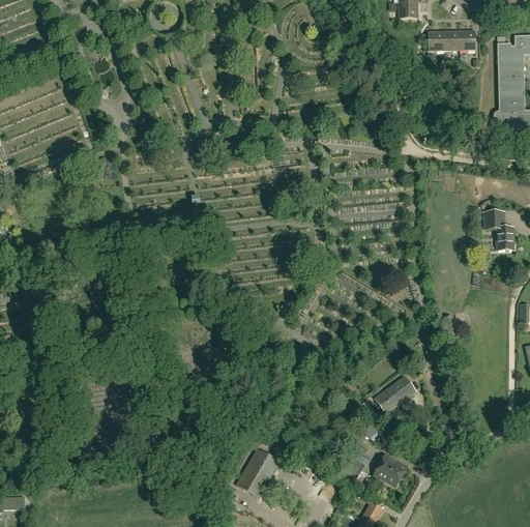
[(417,2),(398,2),(399,18),(417,18),(417,2)]
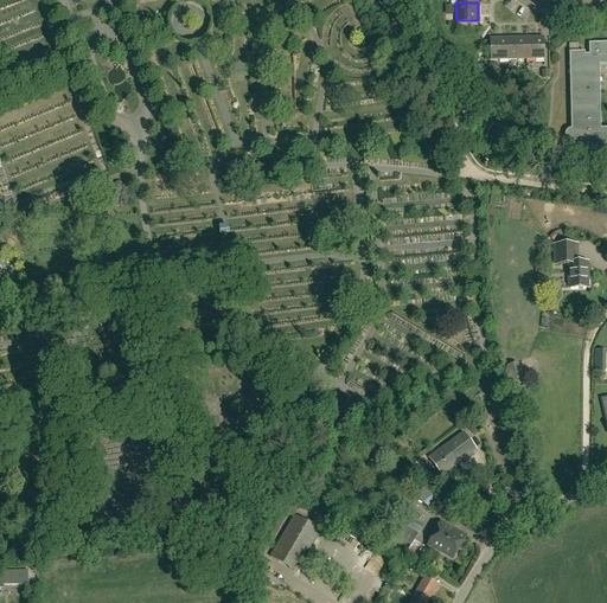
[(490,58),(509,57),(508,36),(490,36),(490,58)]
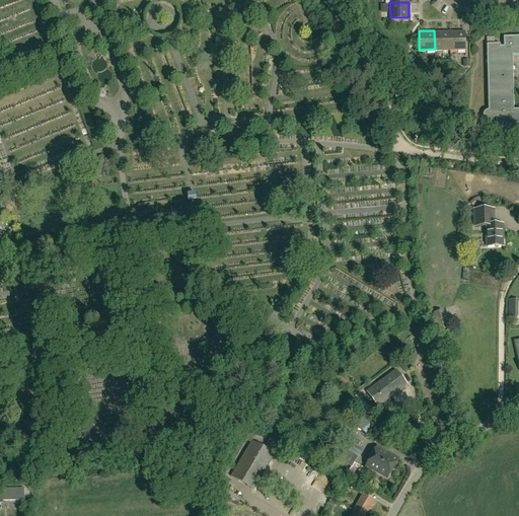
[(435,49),(450,49),(449,30),(434,30),(435,49)]
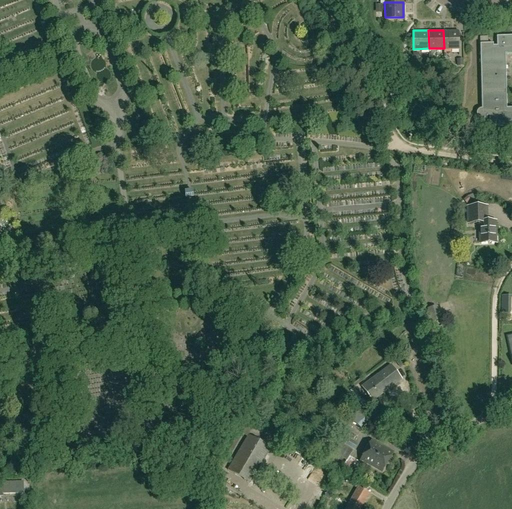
[(443,30),(444,48),(459,48),(459,30),(443,30)]
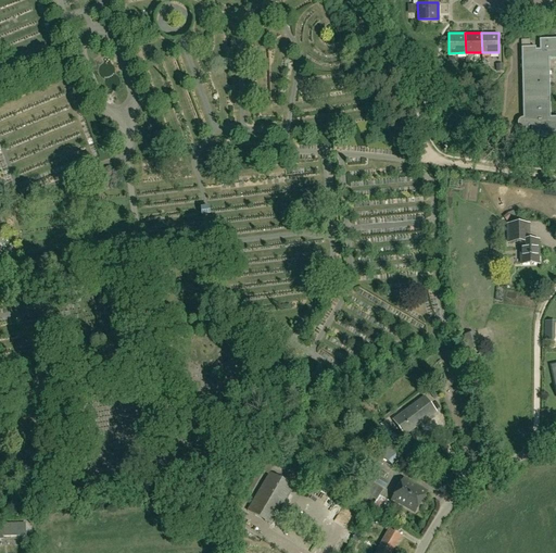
[(518,120),(518,121),(517,121),(517,122),(518,123),(518,124),(518,125),(519,125),(519,126),(520,126),(520,127),(521,127),(522,127),(523,127),(529,127),(529,123),(531,123),(531,127),(531,134),(555,133),(555,36),(540,37),(540,45),(521,46),(523,116),(522,116),(521,116),(520,116),(520,117),(519,117),(519,118),(518,118),(518,120)]
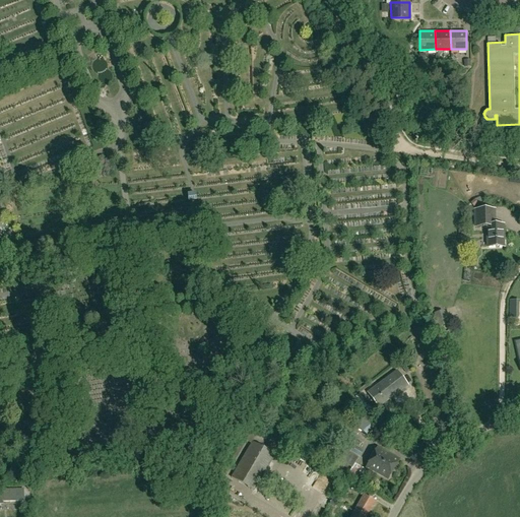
[(494,222),(494,207),(474,207),(474,223),(486,223),(486,244),(503,244),(503,221),(494,222)]
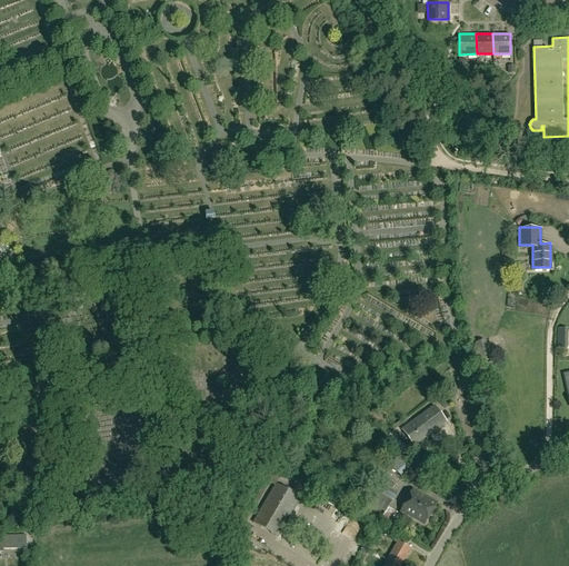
[(558,344),(567,344),(567,327),(558,327),(558,344)]
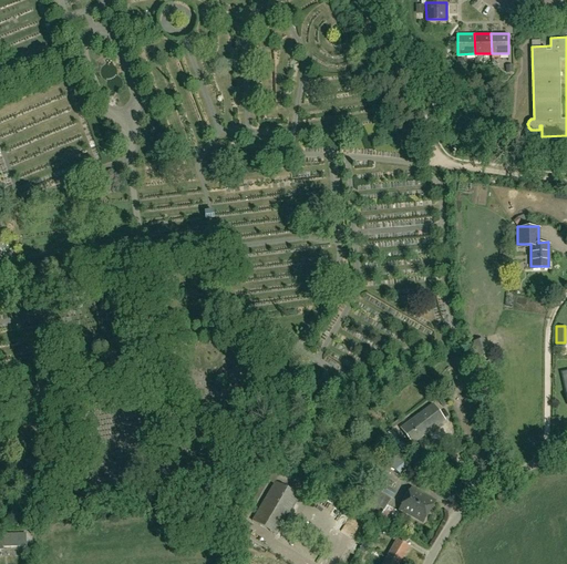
[(477,354),(486,351),(483,337),(473,339),(477,354)]
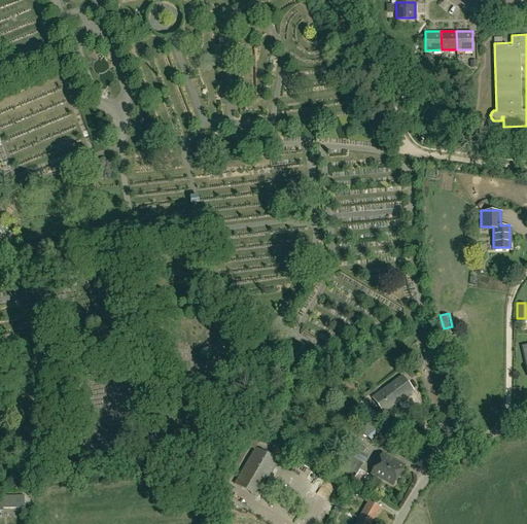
[(419,335),(425,343),(435,336),(429,327),(419,335)]
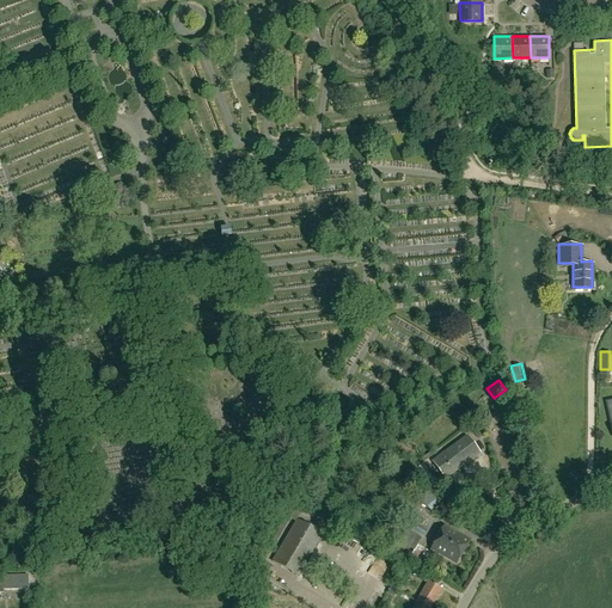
[(37,418),(37,416),(24,418),(25,421),(22,421),(24,434),(26,434),(28,436),(40,434),(40,431),(43,431),(41,418),(37,418)]
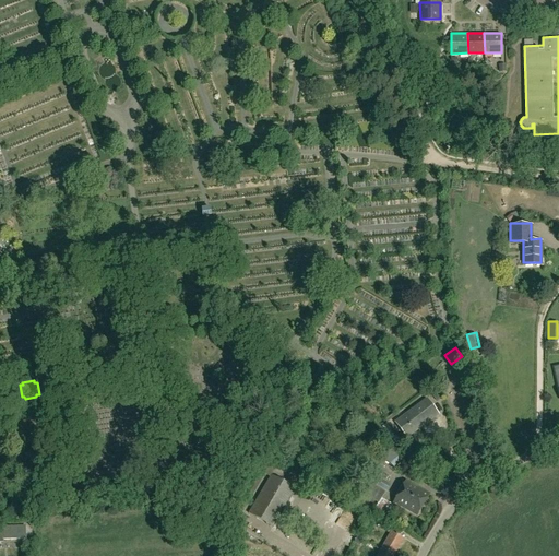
[(437,399),(441,394),(437,388),(431,392),(437,399)]
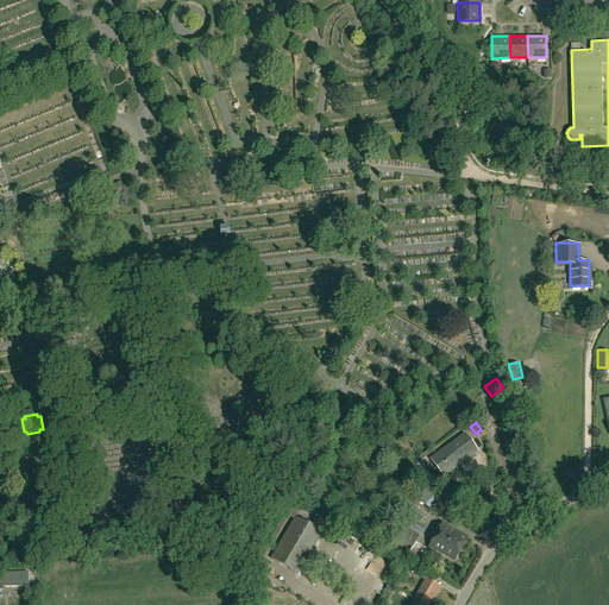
[(443,473),(477,447),(464,430),(429,457),(443,473)]
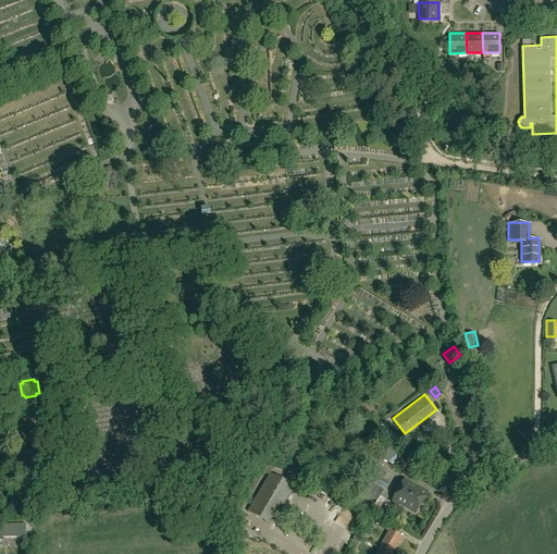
[(399,435),(386,418),(381,422),(385,429),(386,428),(395,439),(399,435)]
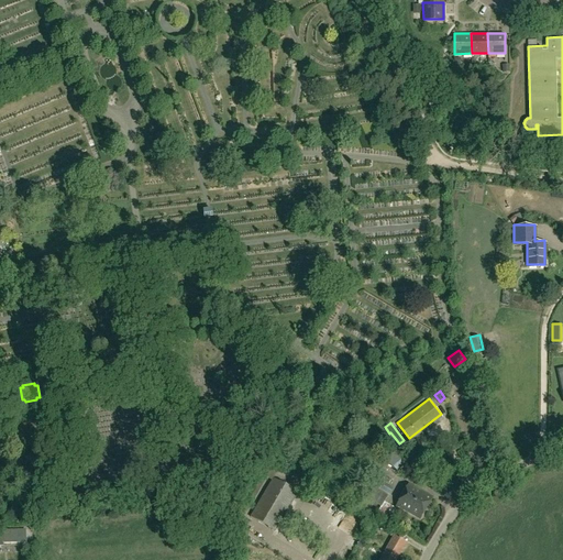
[(384,473),(377,469),(374,474),(376,476),(366,494),(381,504),(387,493),(378,486),(379,485),(389,492),(393,485),(388,482),(392,476),(385,472),(384,473)]
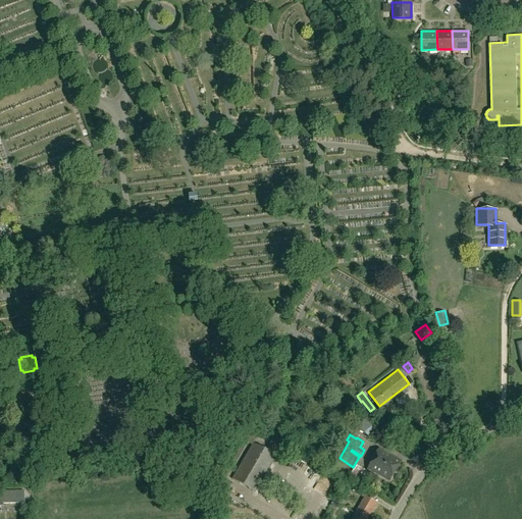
[(254,490),(275,454),(254,440),(232,477),(254,490)]
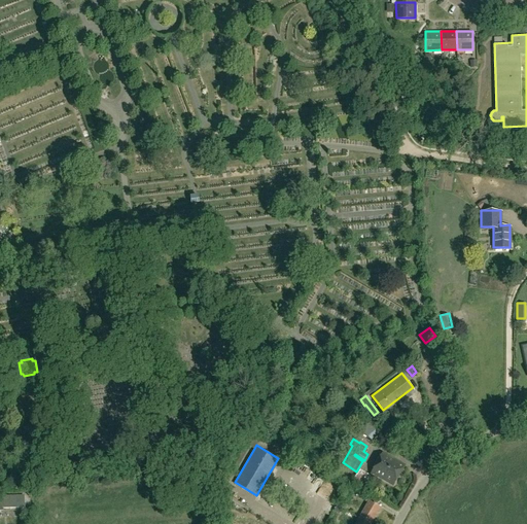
[(391,486),(402,466),(381,454),(370,474),(391,486)]
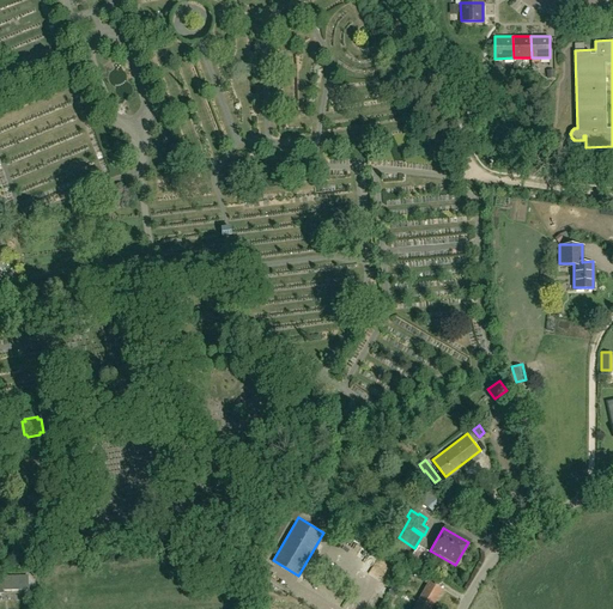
[(439,585),(443,579),(442,578),(443,577),(434,571),(432,572),(418,564),(413,572),(428,582),(412,608),(430,608),(443,588),(439,585)]
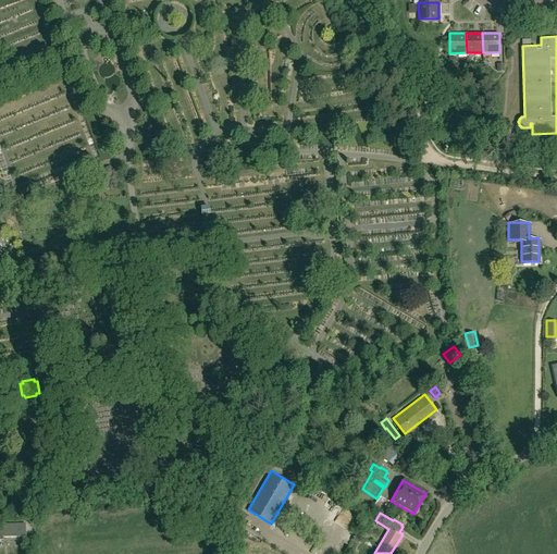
[(26,521),(0,522),(0,542),(1,541),(1,538),(2,534),(26,533),(26,521)]
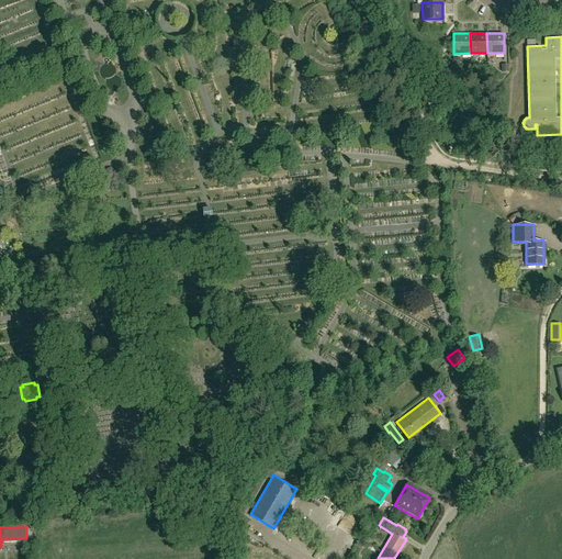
[(361,546),(369,533),(362,529),(356,541),(361,546)]
